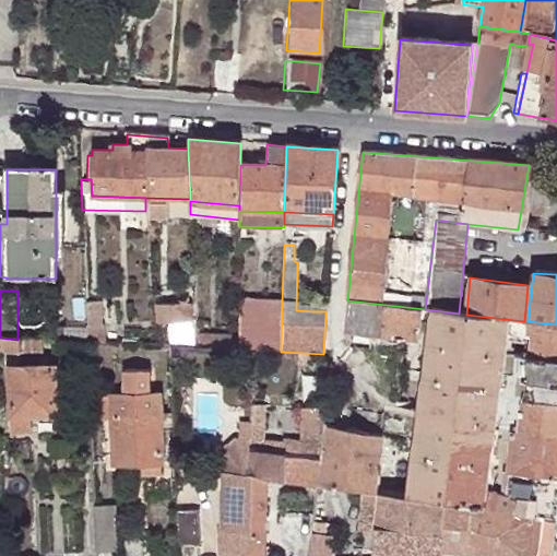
[(189,323),(189,311),(189,305),(193,305),(193,297),(190,298),(174,298),(173,291),(164,291),(164,306),(155,307),(155,326),(189,323)]
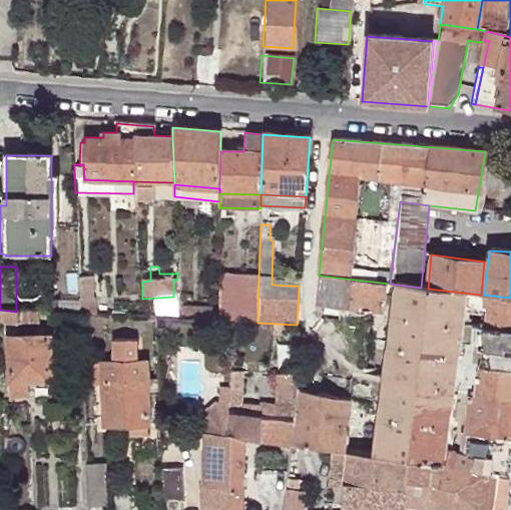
[(299,286),(300,272),(288,271),(287,286),(299,286)]
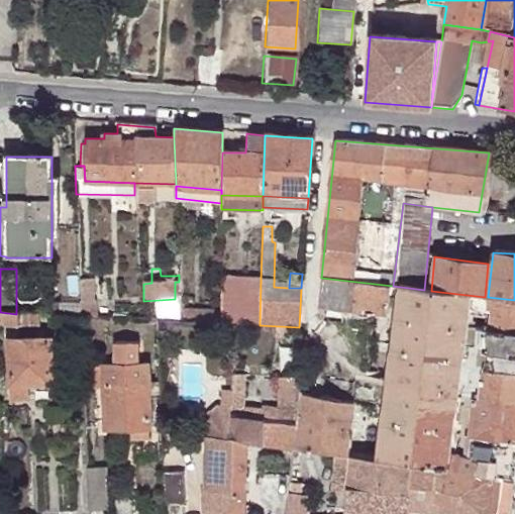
[(237,324),(260,325),(261,279),(220,278),(219,311),(219,323),(237,324)]
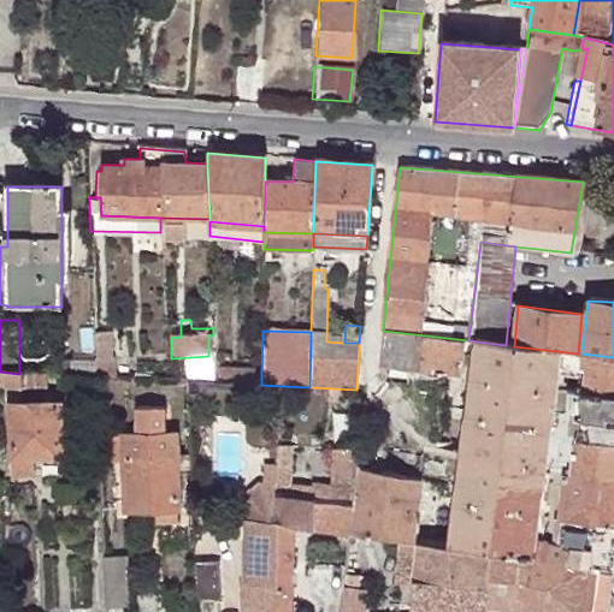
[(494,554),(589,568),(613,570),(613,357),(582,354),(578,354),(514,346),(506,345),(468,340),(383,331),(379,367),(459,374),(464,346),(473,348),(449,548),(494,554)]
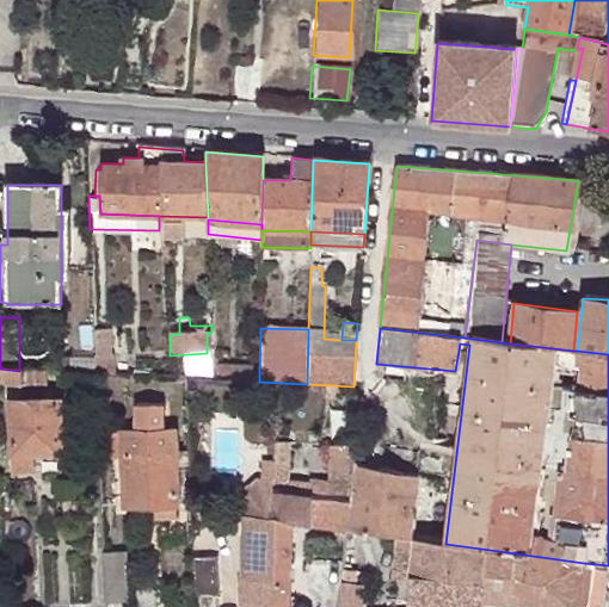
[(93,333),(94,358),(110,358),(109,333),(93,333)]
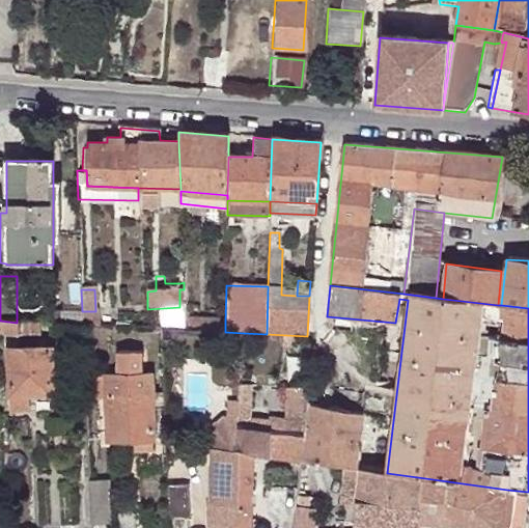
[(82,311),(82,326),(95,326),(95,311),(82,311)]
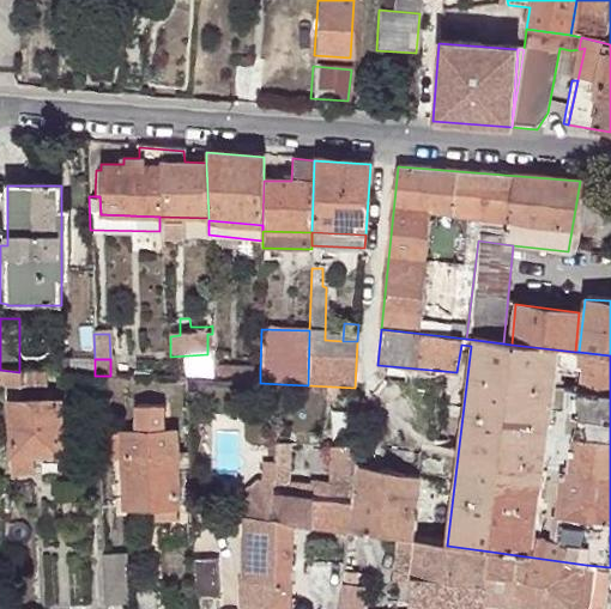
[(215,382),(260,383),(260,369),(213,369),(215,382)]
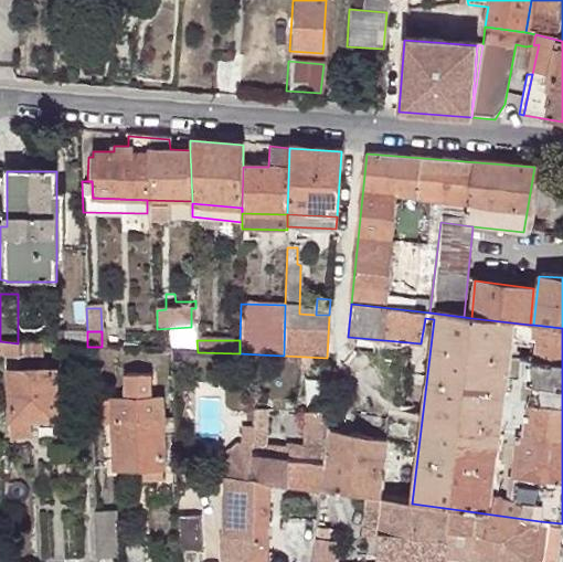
[(18,343),(0,341),(0,357),(41,357),(41,345),(18,343)]
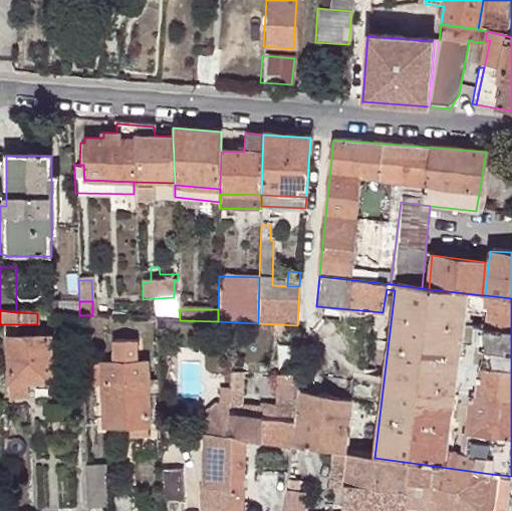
[(7,337),(7,386),(29,385),(50,385),(50,336),(7,337)]
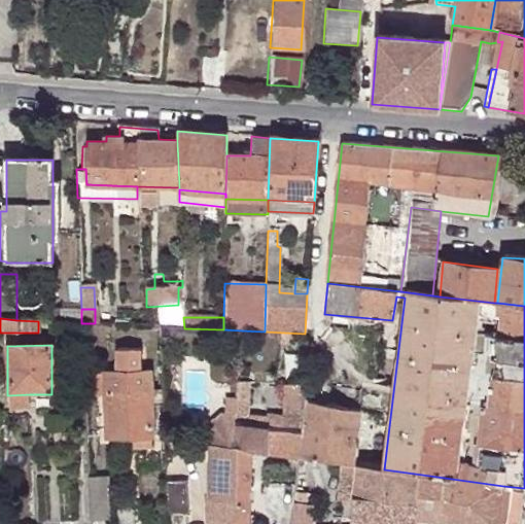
[(131,438),(151,438),(148,374),(102,375),(103,397),(104,439),(131,438)]
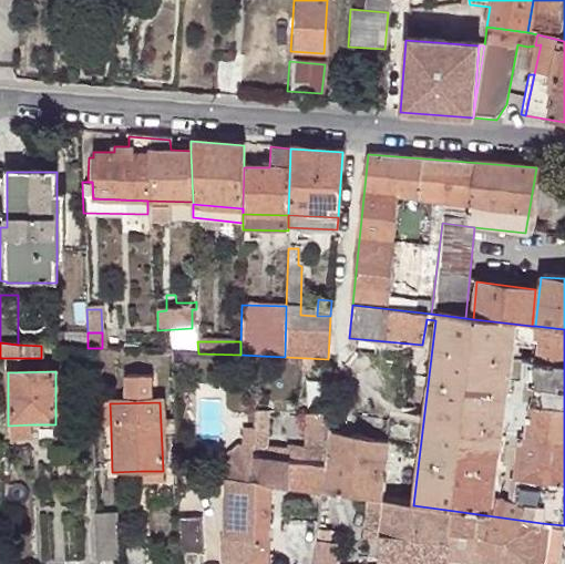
[(111,428),(110,403),(99,403),(99,428),(111,428)]
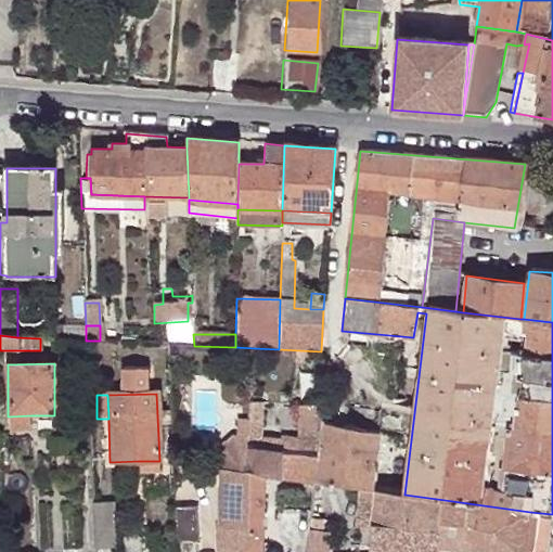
[(320,437),(321,426),(323,406),(298,407),(297,437),(320,437)]
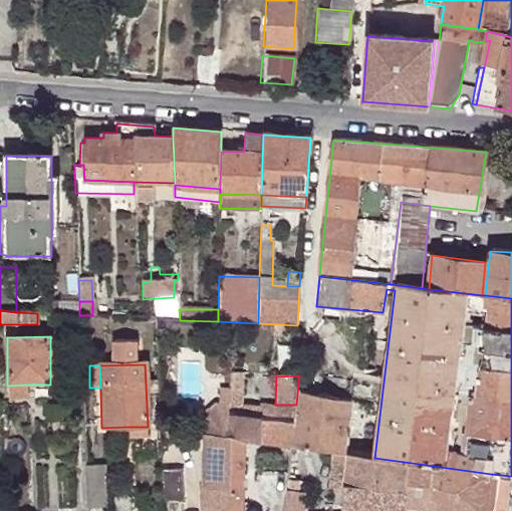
[(230,405),(228,405),(221,405),(221,377),(199,376),(198,415),(219,415),(220,417),(225,418),(229,417),(229,416),(230,410),(230,405)]
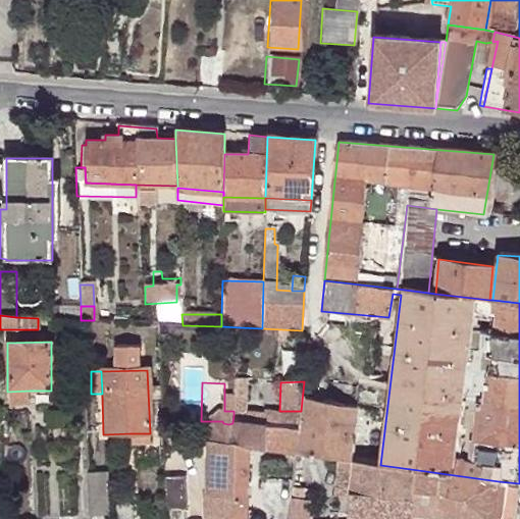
[(30,391),(7,392),(8,406),(29,406),(30,391)]
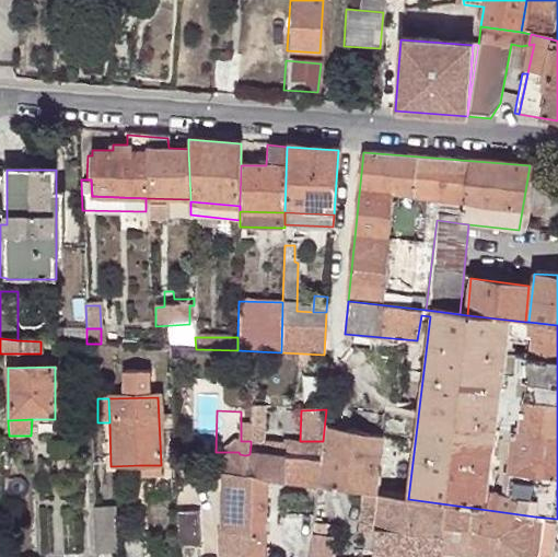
[(318,487),(375,495),(381,438),(324,430),(323,441),(323,443),(318,487)]
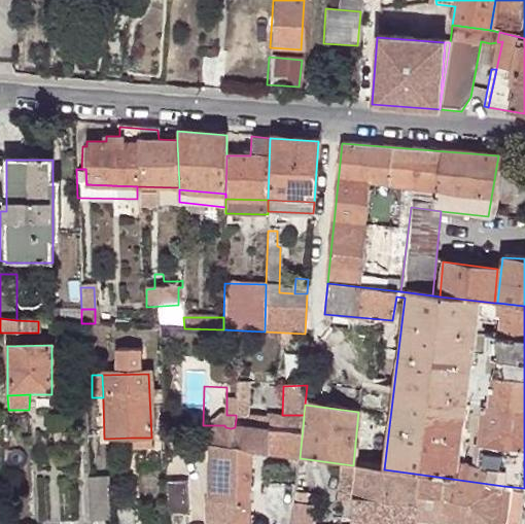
[(270,455),(300,460),(300,458),(304,417),(266,416),(266,429),(268,429),(270,455)]
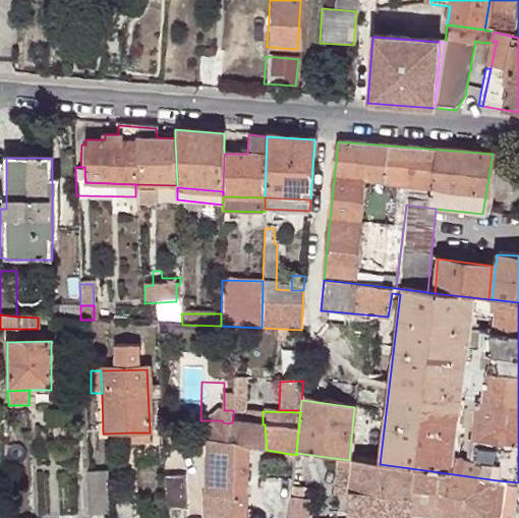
[(248,447),(267,450),(265,424),(263,424),(232,421),(232,422),(228,423),(227,441),(224,440),(222,517),(245,517),(246,499),(248,447)]
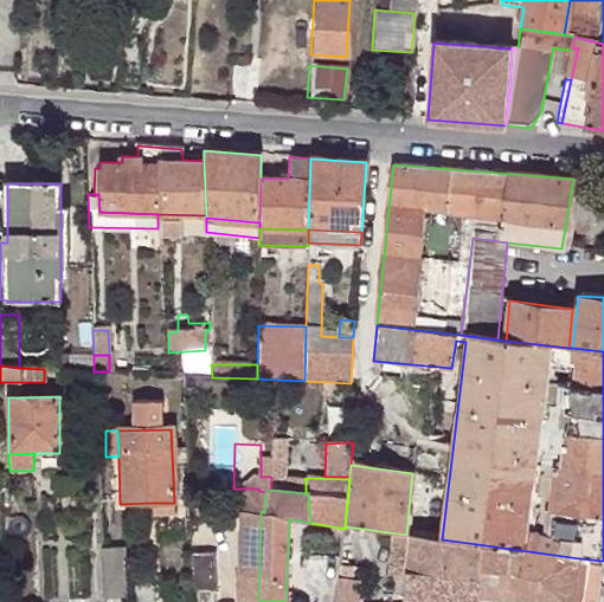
[(174,517),(174,503),(151,503),(152,517),(174,517)]
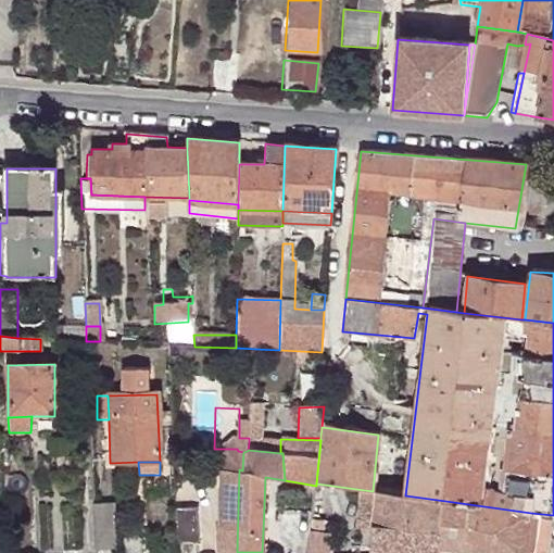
[(237,552),(239,469),(222,469),(221,529),(218,529),(217,552),(237,552)]
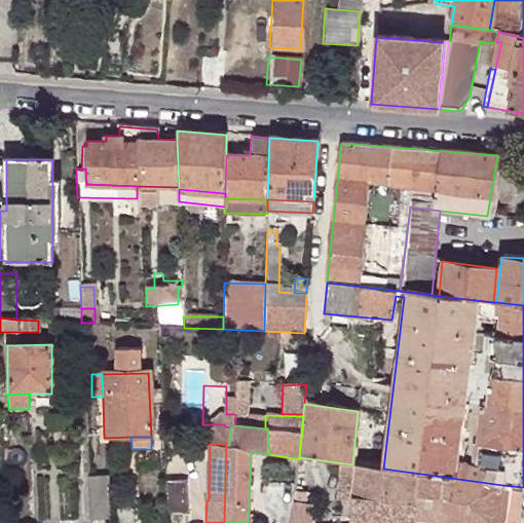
[(415,522),(416,516),(421,474),(383,469),(357,464),(349,522),(415,522)]
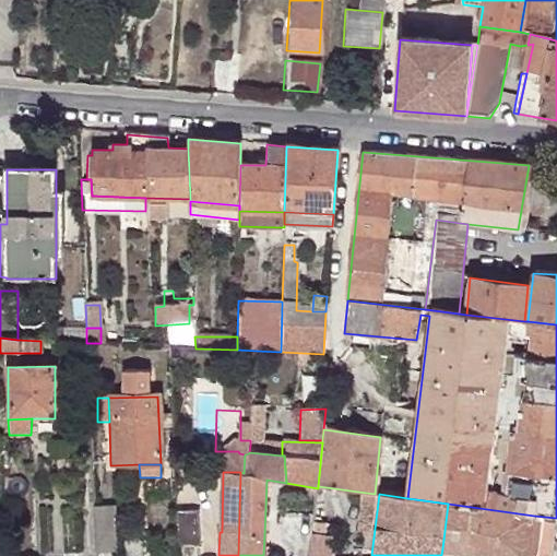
[(528,555),(534,516),(448,504),(442,548),(492,555),(528,555)]
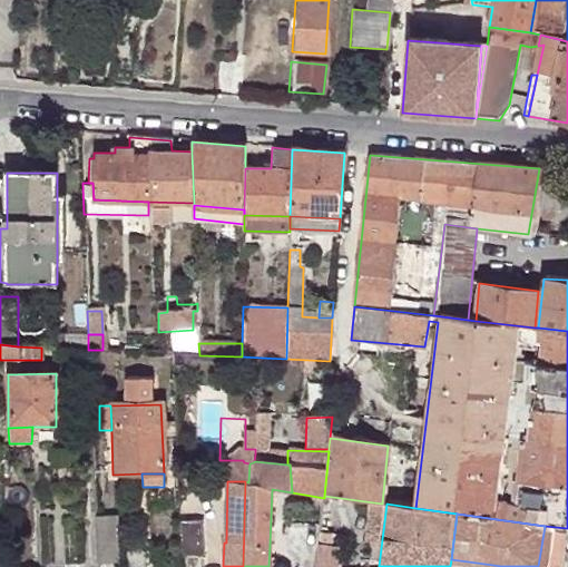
[(115,563),(113,516),(92,517),(96,564),(115,563)]
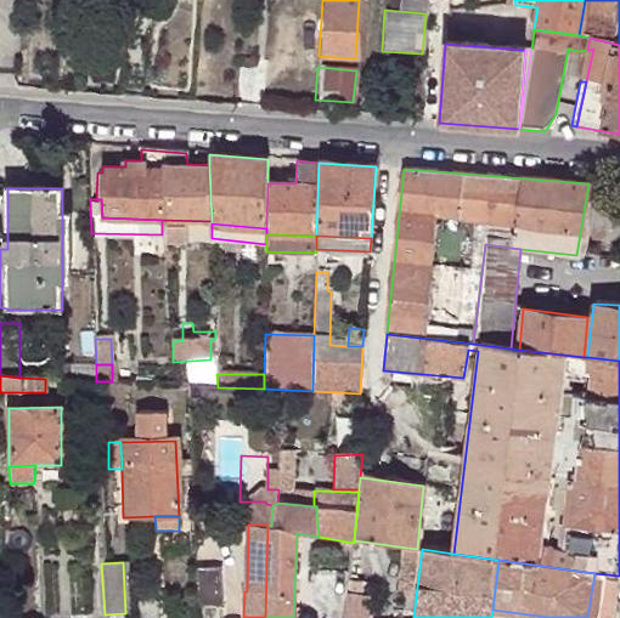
[(197,608),(218,607),(221,604),(220,570),(196,570),(197,608)]
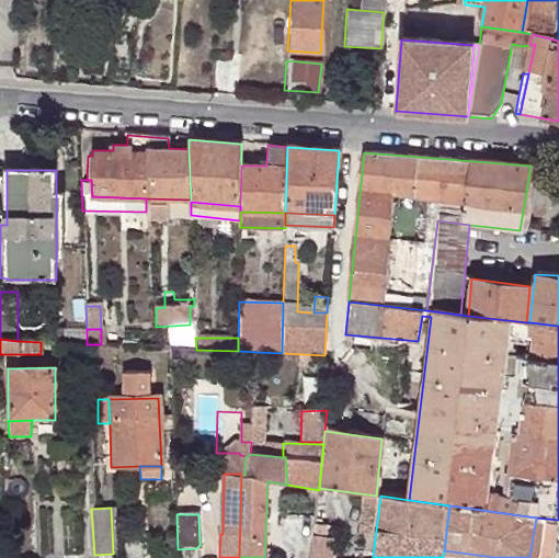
[(331,557),(333,541),(314,537),(310,557),(331,557)]
